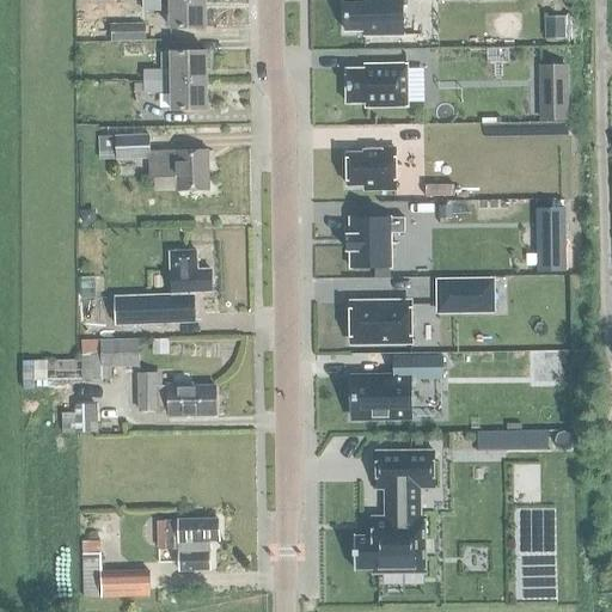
[(159,0),(154,0),(144,0),(144,11),(160,11),(159,0)]
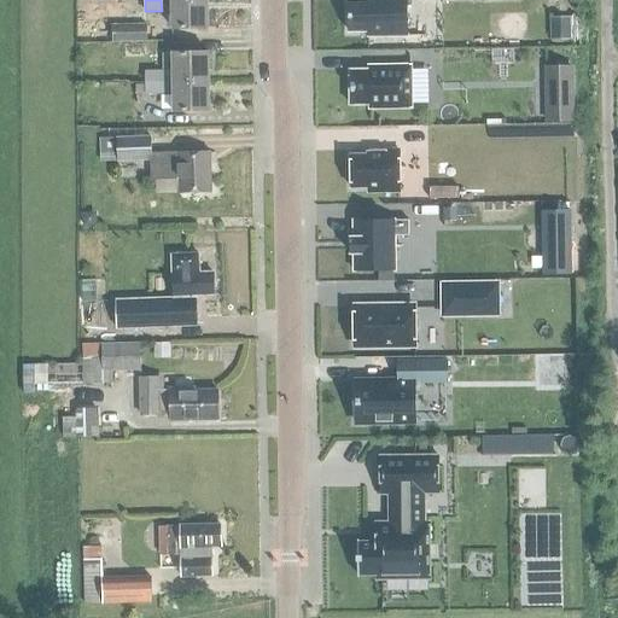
[(207,0),(170,0),(172,29),(208,29),(207,0)]
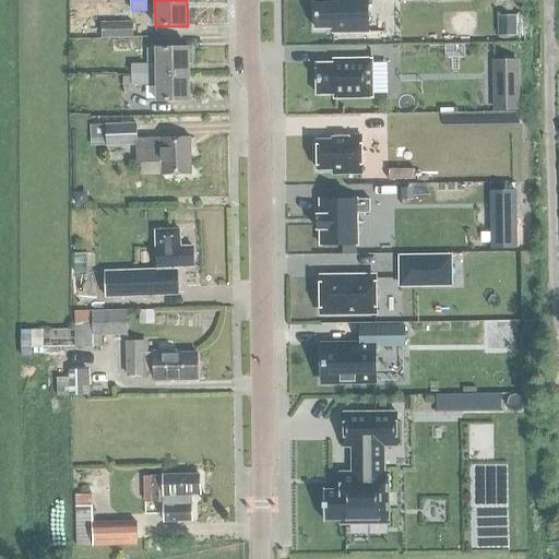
[(370,33),(369,0),(334,0),(317,0),(318,28),(335,28),(335,33),(370,33)]
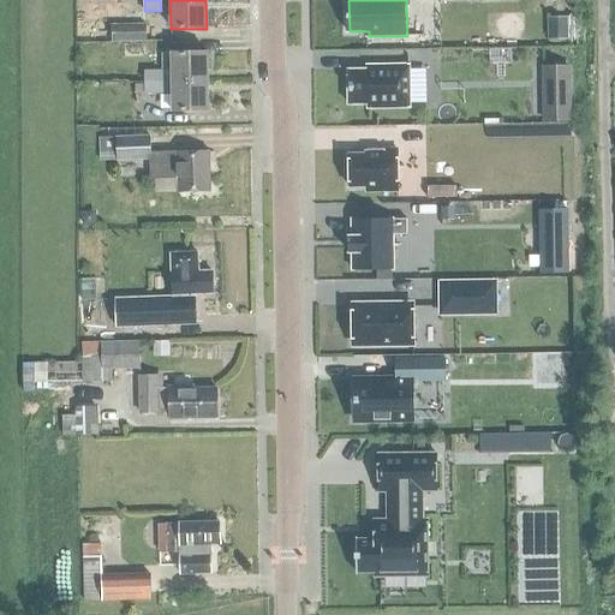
[(548,40),(566,40),(566,19),(547,19),(548,40)]
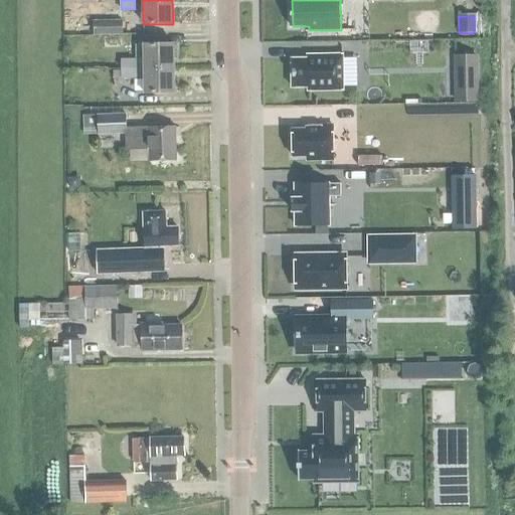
[(122,33),(122,21),(94,21),(94,34),(122,33)]
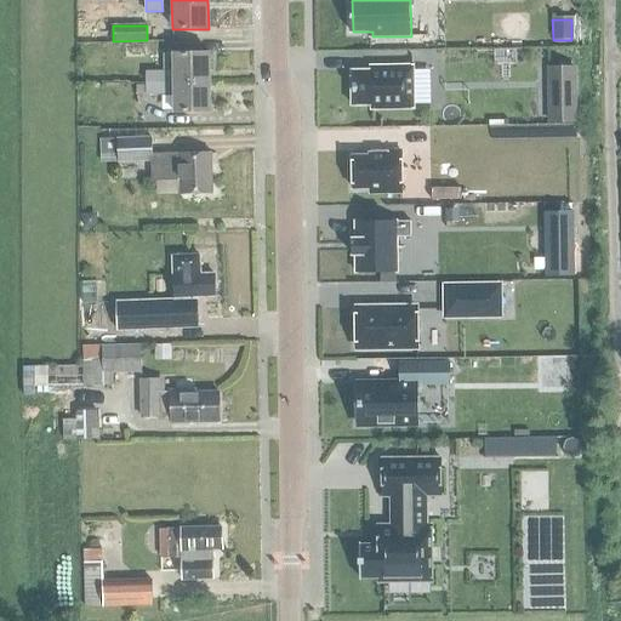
[(174,53),(174,84),(210,83),(209,53),(174,53)]
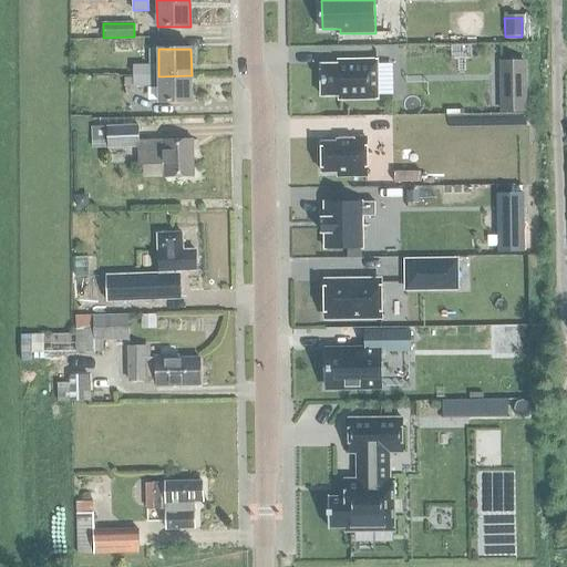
[(340,99),(379,99),(379,60),(340,60),(340,63),(322,64),(322,95),(340,95),(340,99)]
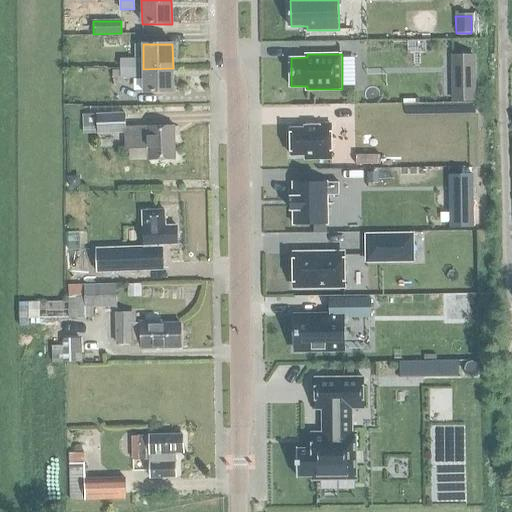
[(476,56),(452,56),(452,103),(477,103),(476,56)]
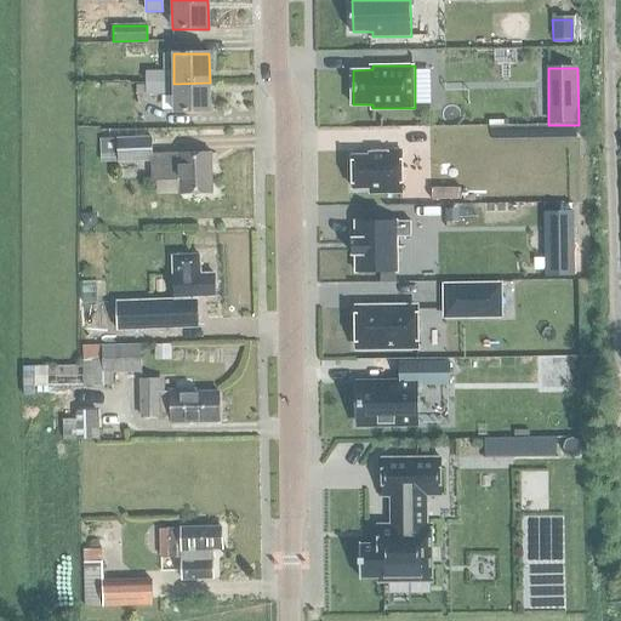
[(146,73),(147,84),(163,84),(163,72),(146,73)]
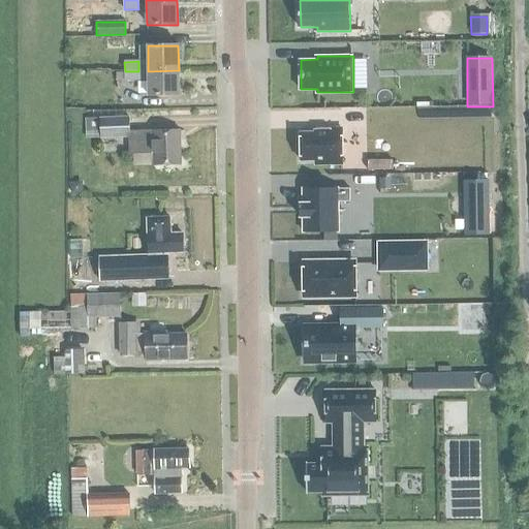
[(179,70),(148,71),(148,96),(179,95),(179,70)]
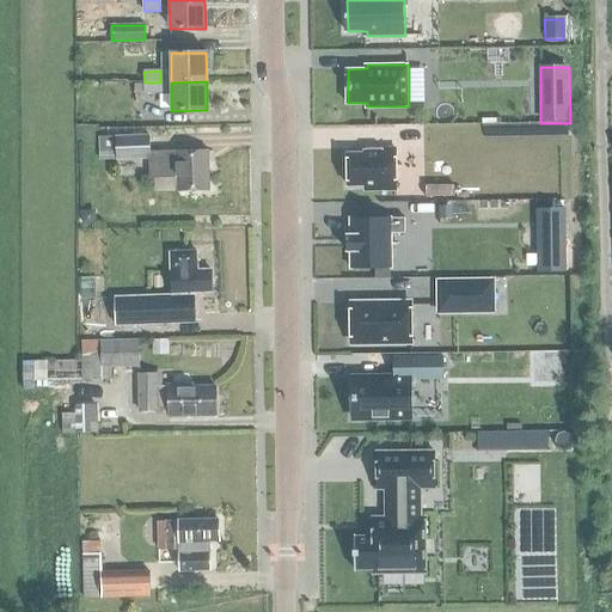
[(160,83),(145,83),(145,93),(161,93),(160,83)]
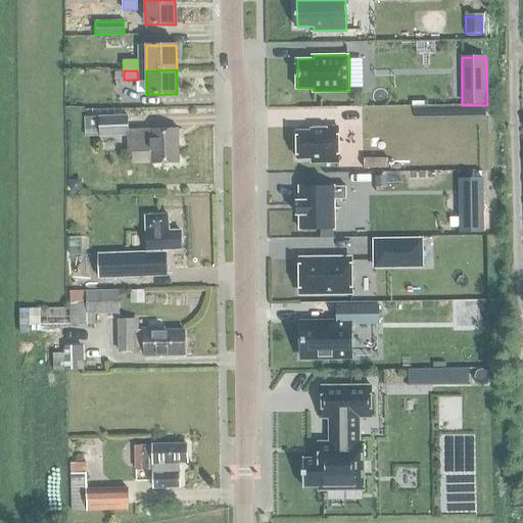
[(128,152),(150,151),(151,163),(179,163),(178,129),(128,131),(127,116),(98,117),(99,130),(99,137),(127,136),(128,152)]
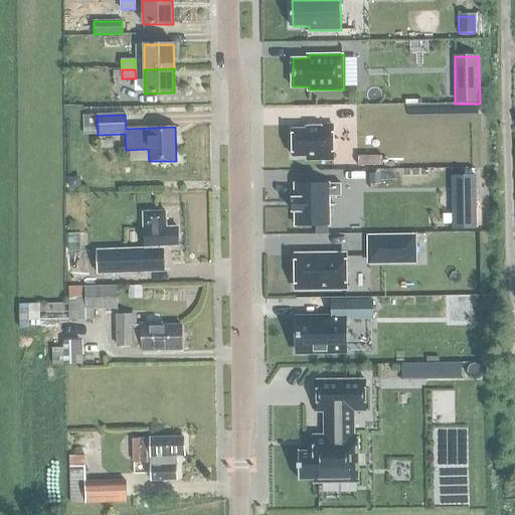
[(97,116),(89,116),(89,129),(98,128),(97,116)]
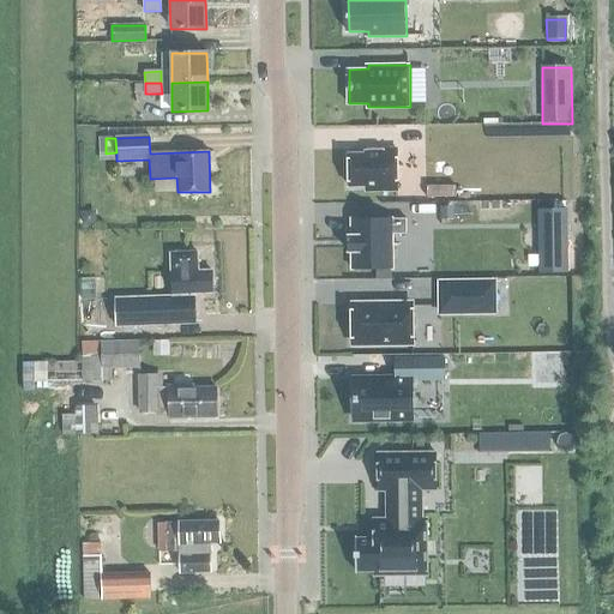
[(366,155),(348,155),(348,187),(366,187),(367,192),(397,192),(396,149),(366,150),(366,155)]
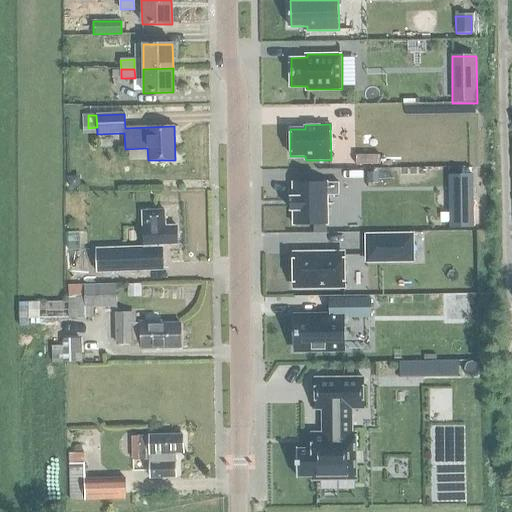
[(79,176),(68,177),(68,189),(79,188),(79,176)]
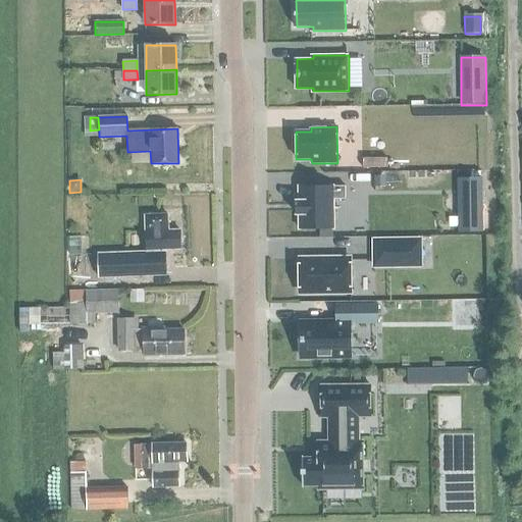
[(481,180),(457,181),(459,235),(483,233),(481,180)]
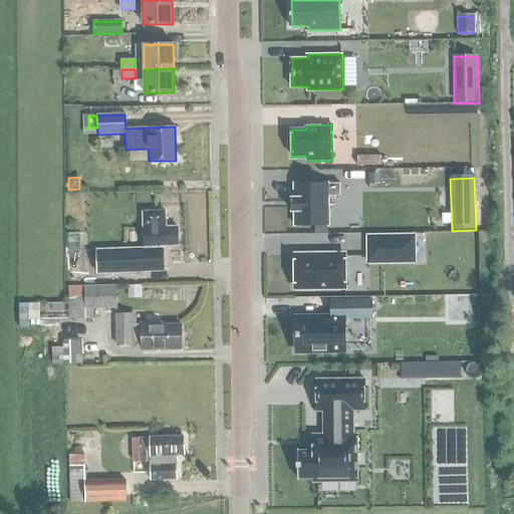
[(294,226),(328,226),(327,184),(293,185),(294,199),(291,199),(291,212),(294,212),(294,226)]
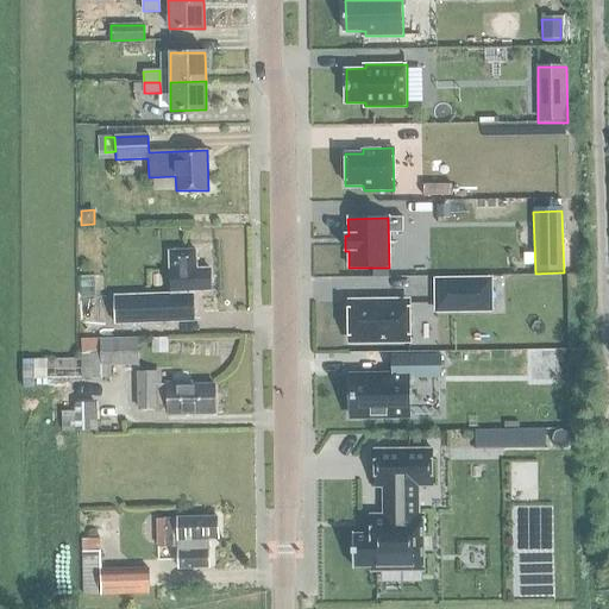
[(169,251),(170,295),(113,297),(114,324),(193,321),(193,292),(211,290),(209,269),(195,270),(195,251),(169,251)]
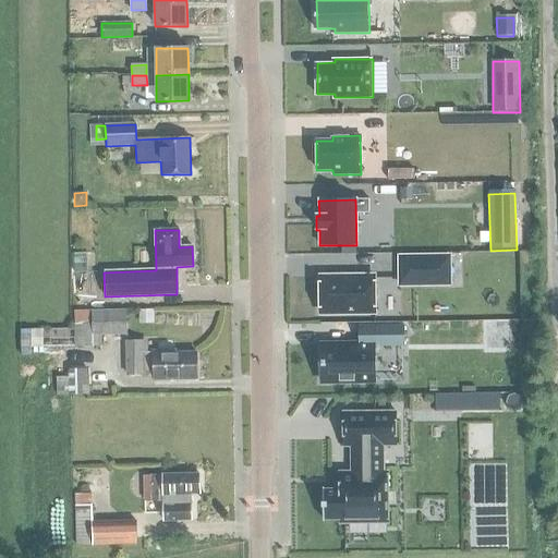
[(400,284),(448,283),(448,257),(400,258),(400,284)]
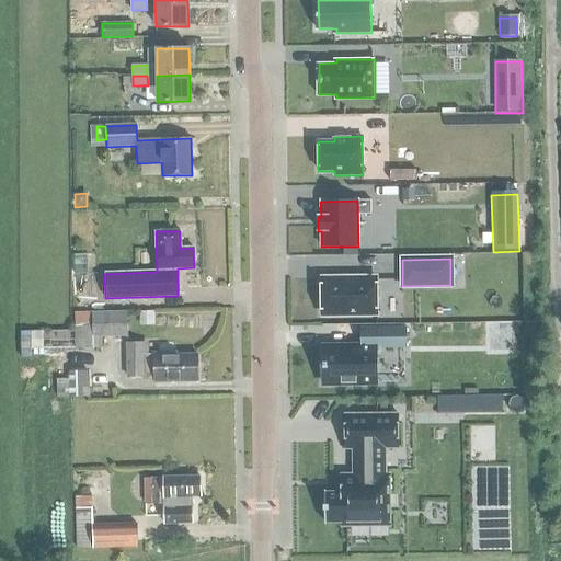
[(319,275),(319,312),(374,312),(374,274),(319,275)]
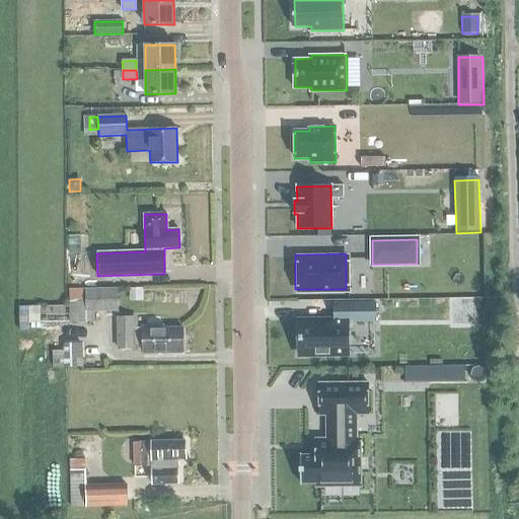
[(85,290),(86,312),(94,311),(118,311),(118,289),(85,290)]
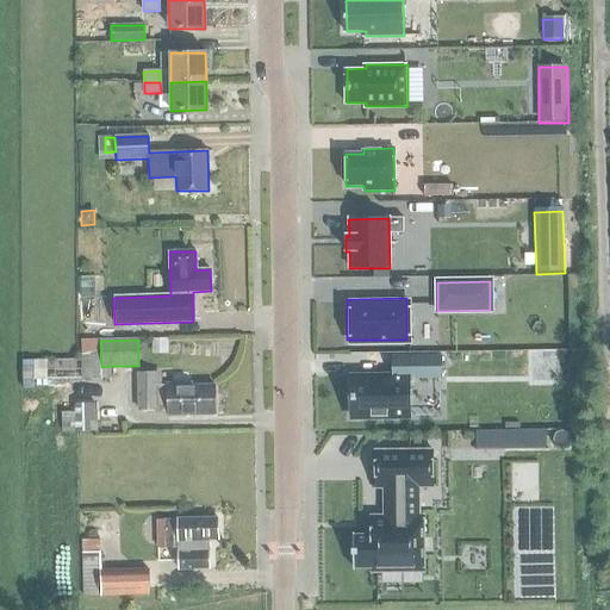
[(167,340),(151,340),(151,355),(167,354),(167,340)]
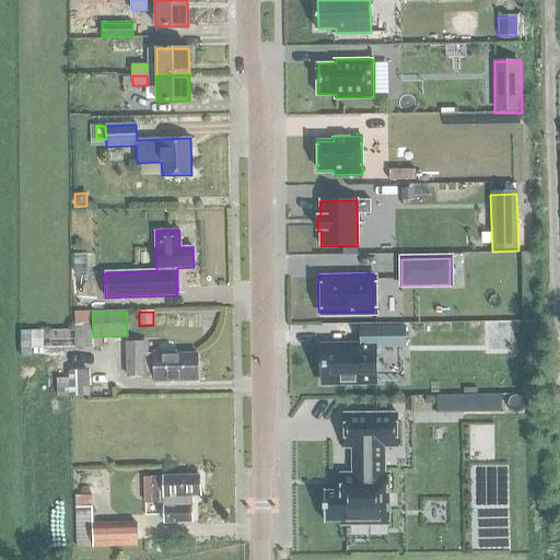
[(92,313),(74,313),(74,330),(74,349),(102,348),(102,336),(93,337),(92,313)]
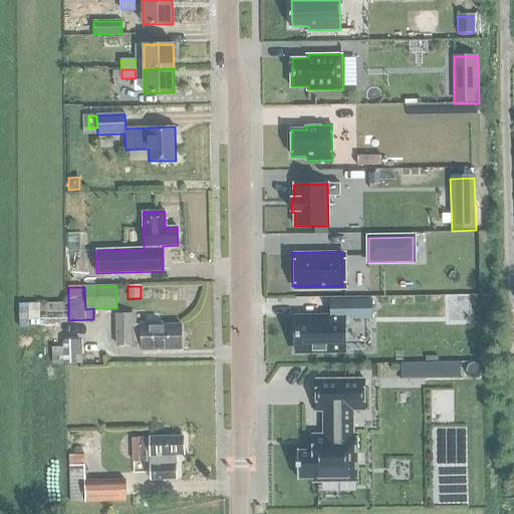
[(370,301),(330,301),(331,317),(295,318),(295,352),(343,351),(343,318),(371,318),(370,301)]
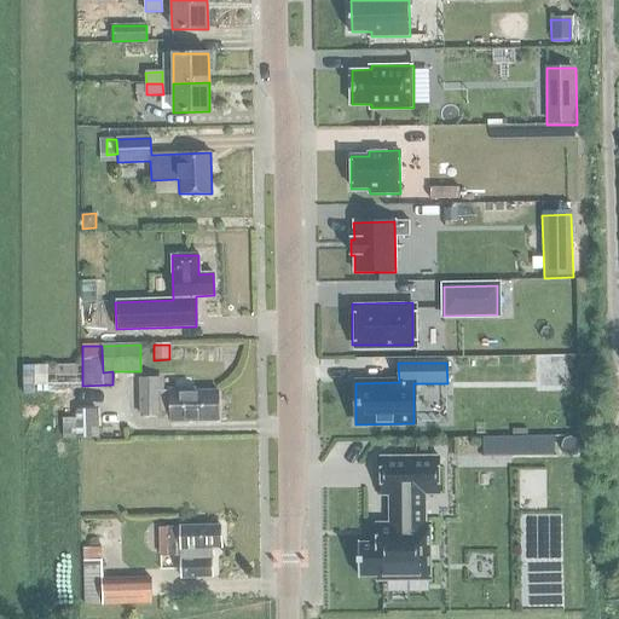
[(142,415),(158,415),(158,411),(171,411),(172,421),(218,420),(217,392),(157,393),(157,379),(140,379),(142,415)]
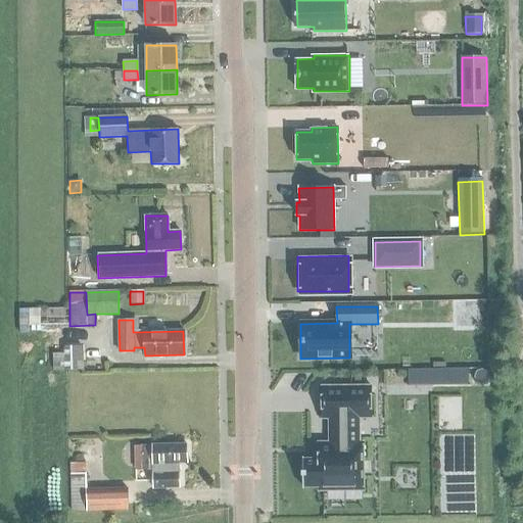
[(83,370),(83,346),(63,346),(63,353),(52,353),(53,371),(83,370)]
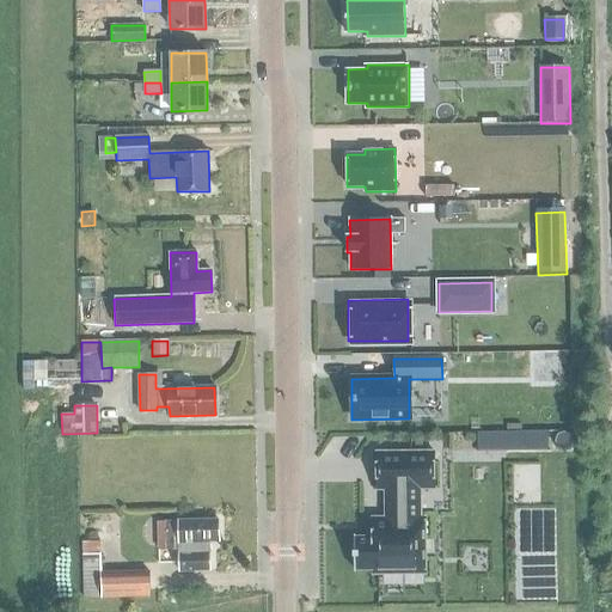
[(483,429),(483,448),(555,450),(555,430),(483,429)]
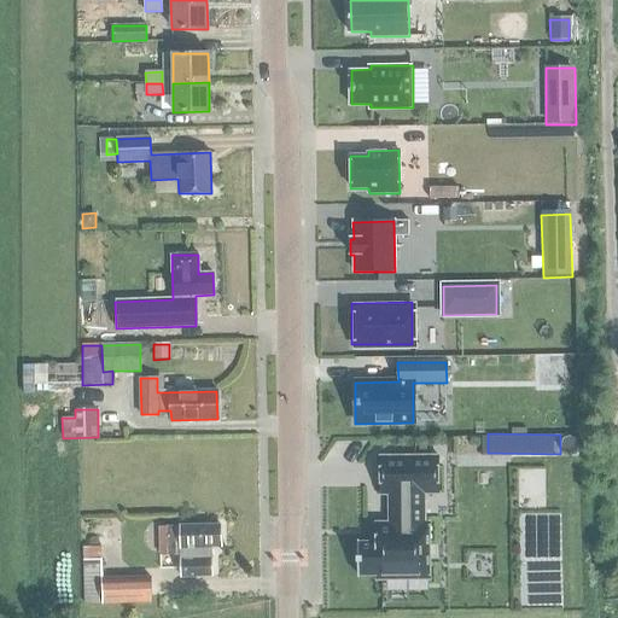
[(357,543),(357,576),(377,575),(377,579),(430,579),(429,523),(414,523),(414,494),(438,494),(438,456),(380,456),(380,495),(389,495),(389,523),(375,523),(375,543),(357,543)]
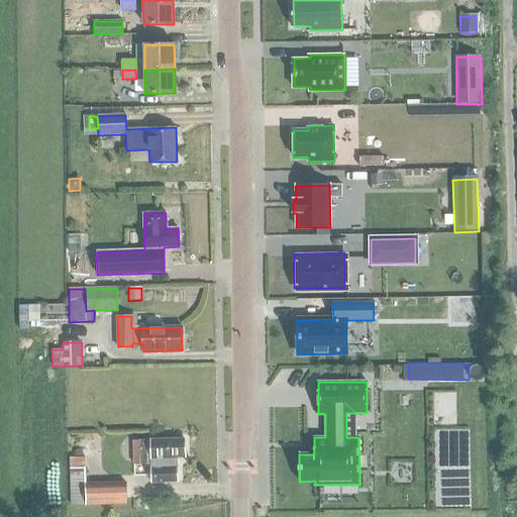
[(177,467),(176,467),(176,457),(185,457),(184,439),(133,440),(133,464),(150,464),(151,483),(177,482),(177,467)]
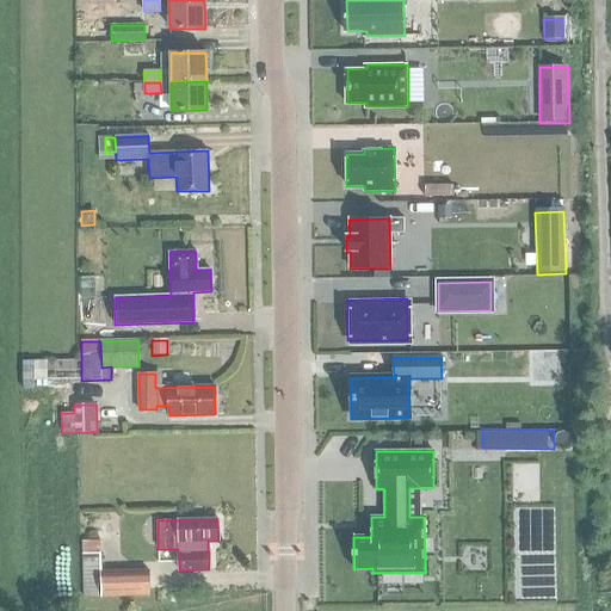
[(100,542),(82,542),(84,597),(149,596),(148,571),(100,572),(100,542)]
